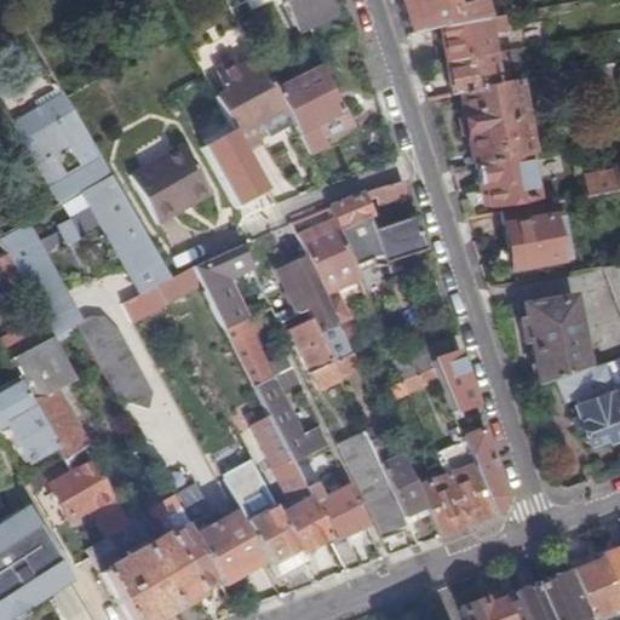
[(280,0),(293,26),(333,6),(329,0),(280,0)]
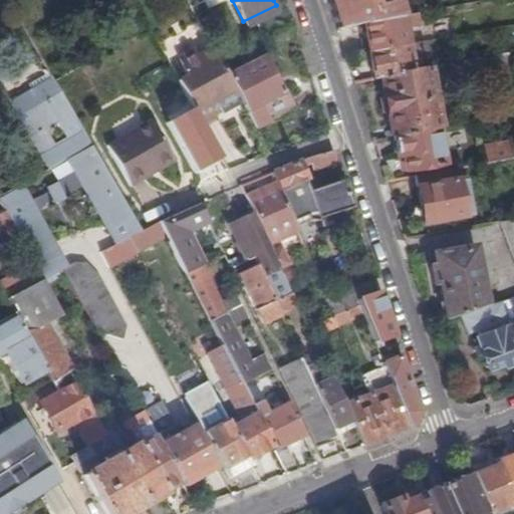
[(326,0),(335,27),(363,22),(401,15),(396,0),(393,0),(370,8),(367,0),(326,0)]
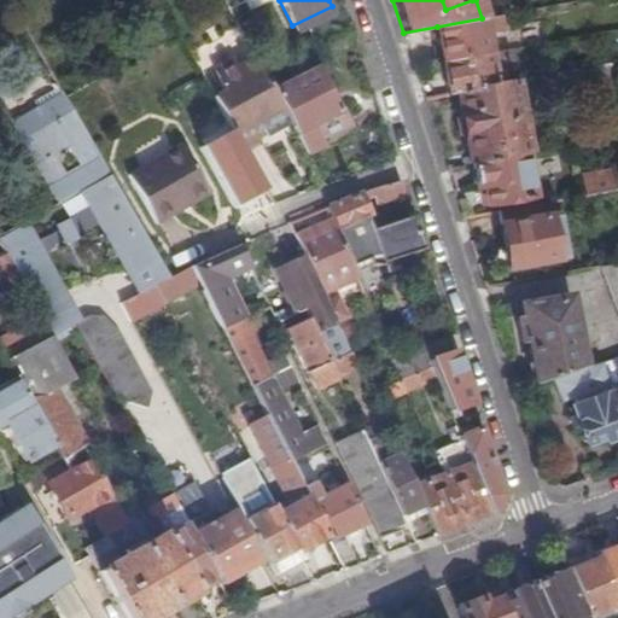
[(436,60),(443,59),(443,62),(502,51),(501,44),(487,46),(485,34),(502,31),(500,15),(482,18),(437,27),(439,44),(433,45),(436,60)]
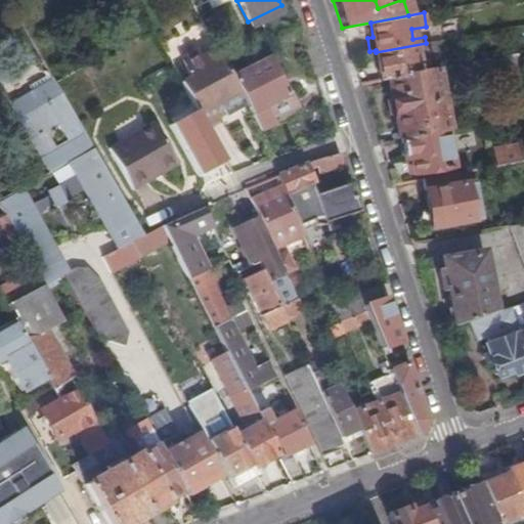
[(376,52),(379,69),(357,73),(360,85),(389,79),(420,73),(417,60),(429,58),(426,43),(376,52)]
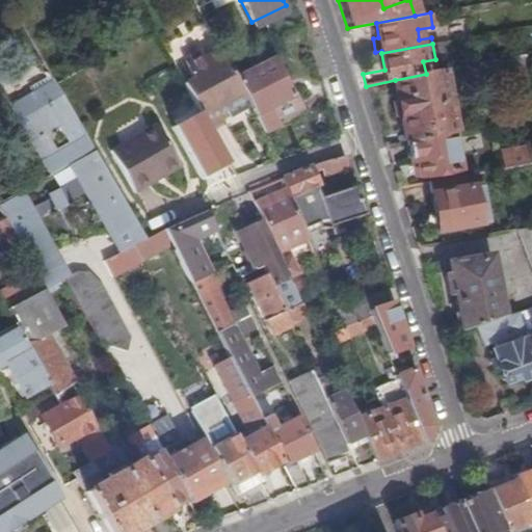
[(192,77),(183,82),(207,127),(221,120),(217,110),(222,107),(228,115),(248,105),(234,77),(219,48),(205,56),(202,50),(183,59),(192,77)]
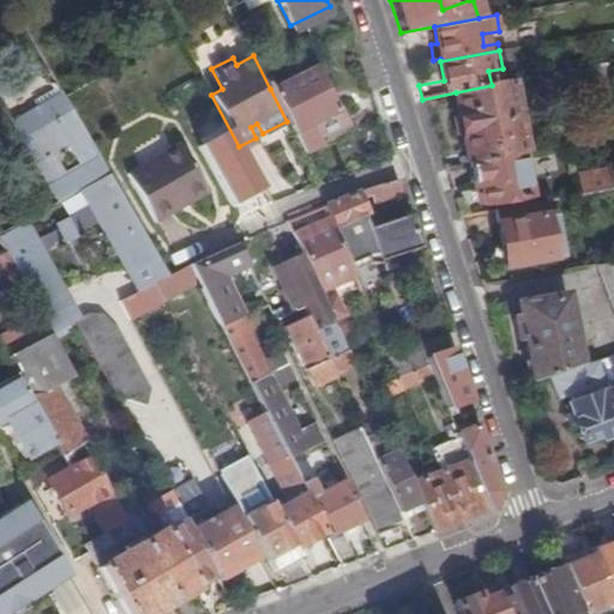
[(607,61),(597,64),(605,97),(613,95),(607,61)]
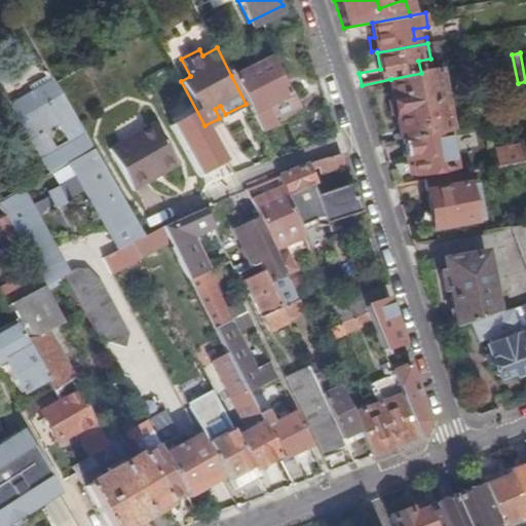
[(512,54),(478,62),(483,88),(483,89),(518,83),(512,54)]
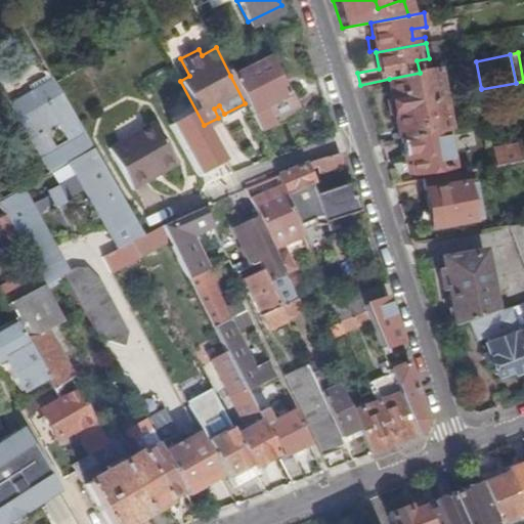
[(268,56),(230,76),(245,103),(252,117),(259,131),(270,125),(263,107),(288,95),(268,56)]
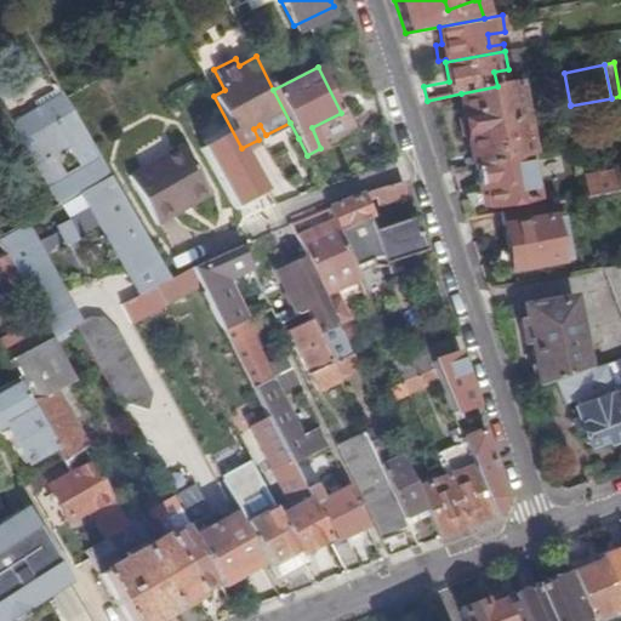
[(552,92),(554,107),(570,104),(564,73),(540,78),(542,95),(552,92)]
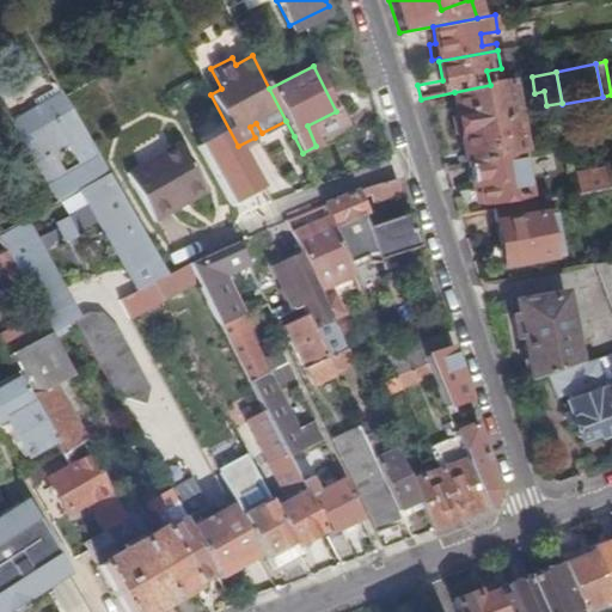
[(459,135),(461,136),(466,163),(520,153),(524,153),(510,81),(490,85),(454,92),(458,114),(456,114),(453,117),(456,133),(459,135)]
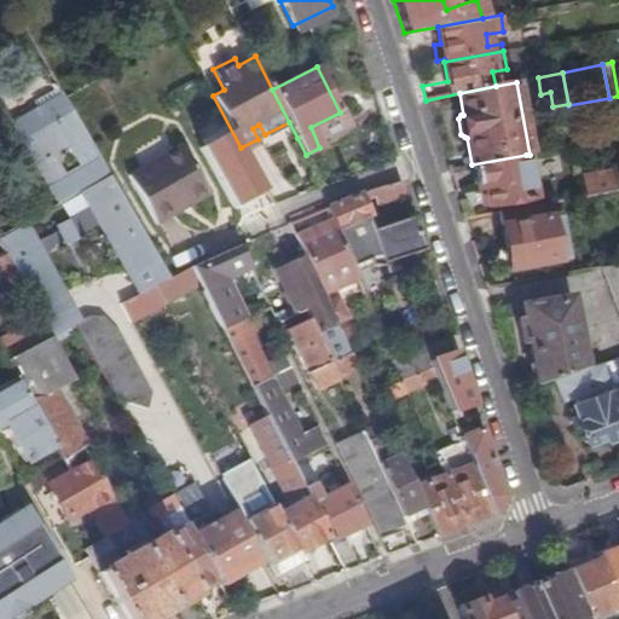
[(76,90),(64,94),(75,114),(80,122),(92,115),(76,90)]
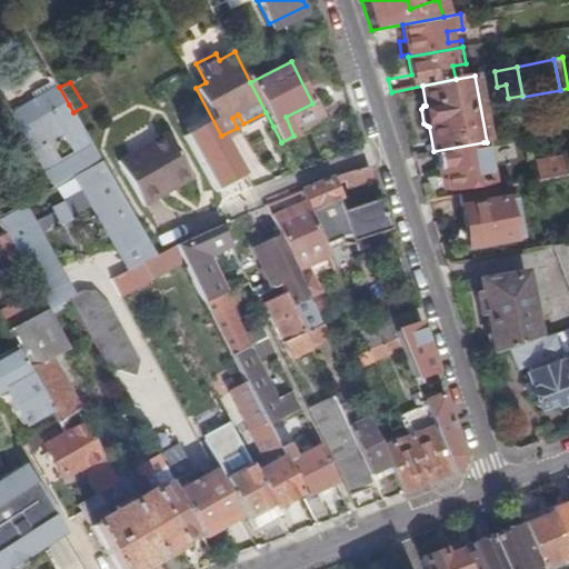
[(11,113),(45,172),(53,189),(75,177),(102,161),(87,135),(75,141),(58,111),(69,105),(59,87),(59,86),(11,113)]
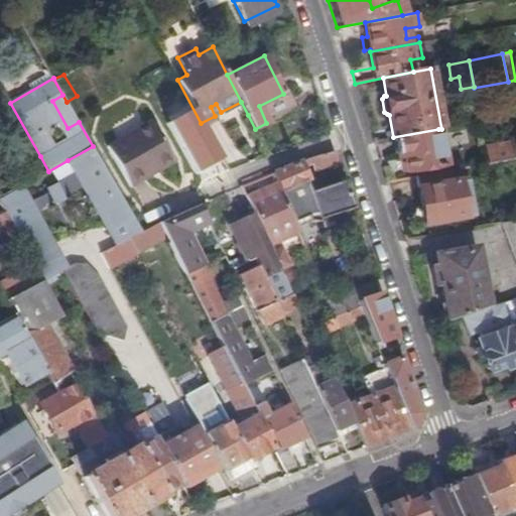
[(283,94),(259,106),(266,123),(290,110),(283,94)]
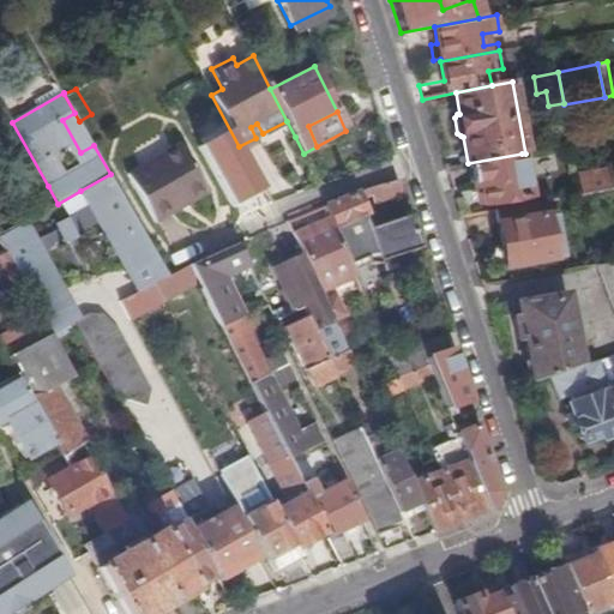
[(74,113),(62,120),(80,152),(94,145),(89,138),(79,121),(74,113)]
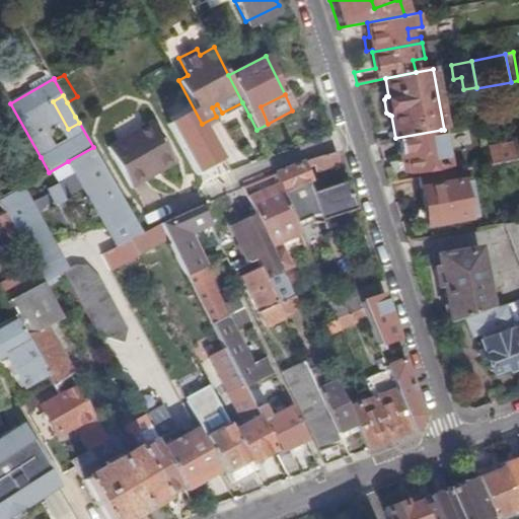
[(174,163),(152,123),(108,148),(132,189),(174,163)]
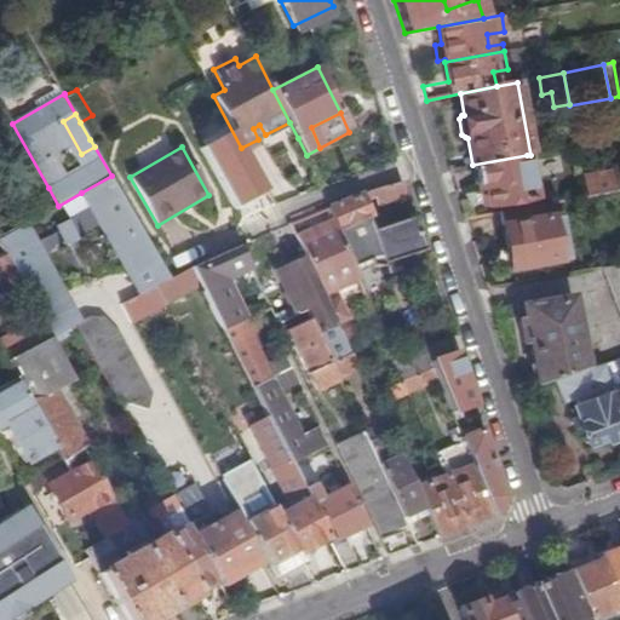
[(488,206),(534,199),(527,155),(472,165),(476,189),(484,188),(488,206)]
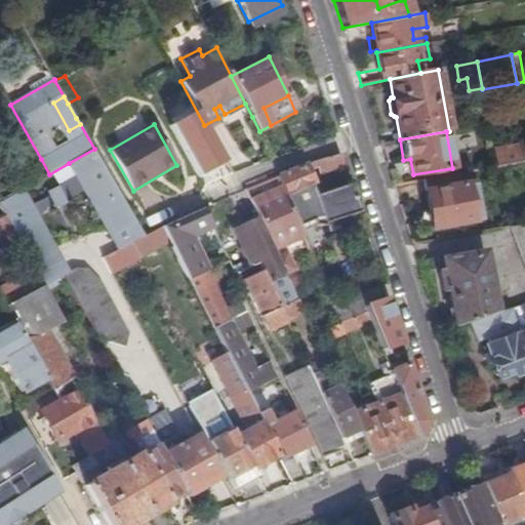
[(524,142),(493,149),(496,166),(524,161),(524,142)]
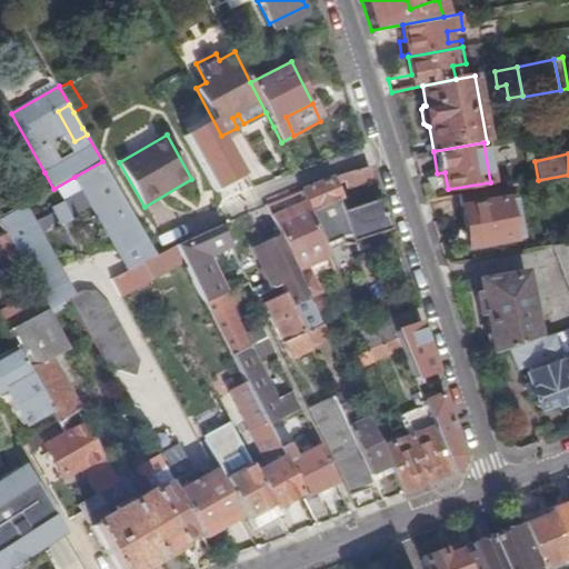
[(102,161),(75,177),(127,269),(142,262),(155,256),(102,161)]
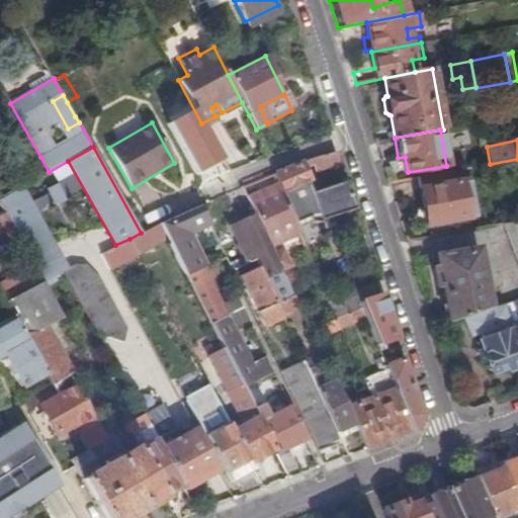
[(305,168),(312,166),(314,171),(339,163),(335,151),(312,158),(310,159),(278,172),(272,174),(276,184),(280,192),(295,229),(310,224),(320,224),(319,221),(353,208),(345,181),(310,192),(307,181),(309,179),(305,168)]
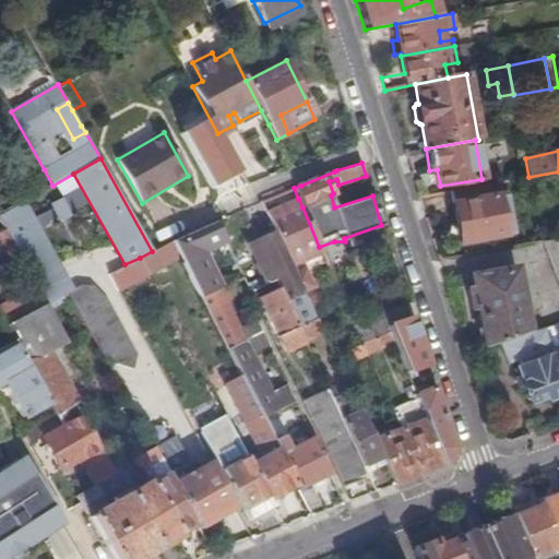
[(0,199),(0,215),(25,201),(46,189),(43,182),(10,201),(7,195),(0,199)]
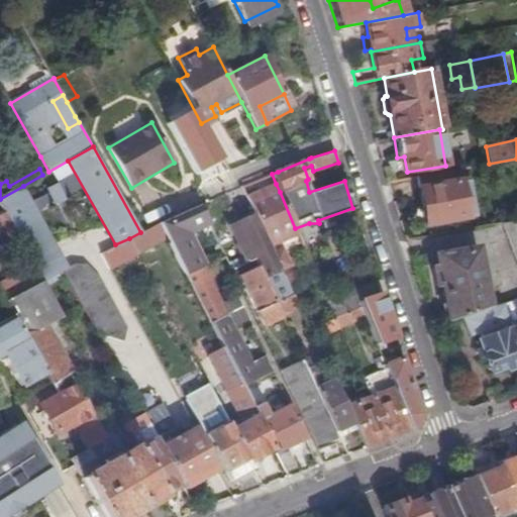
[(457,170),(416,177),(418,188),(459,181),(457,170)]
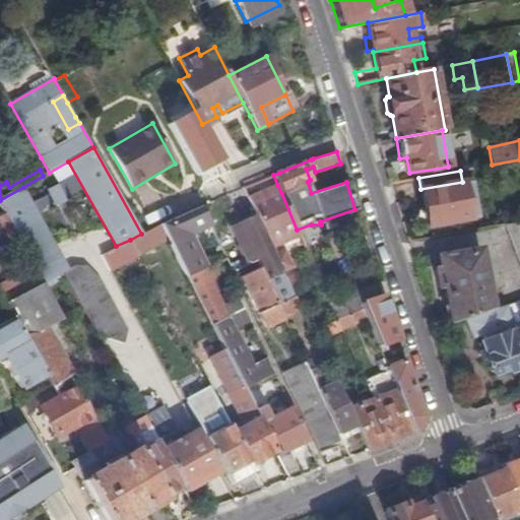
[(462,182),(420,189),(425,212),(430,211),(432,225),(468,218),(462,182)]
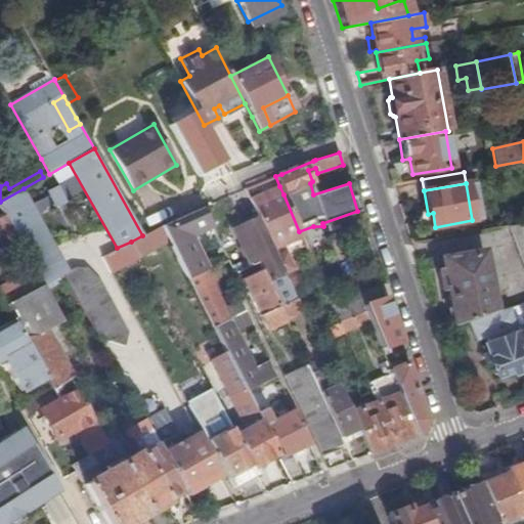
[(284,194),(279,186),(249,200),(253,208),(284,194)]
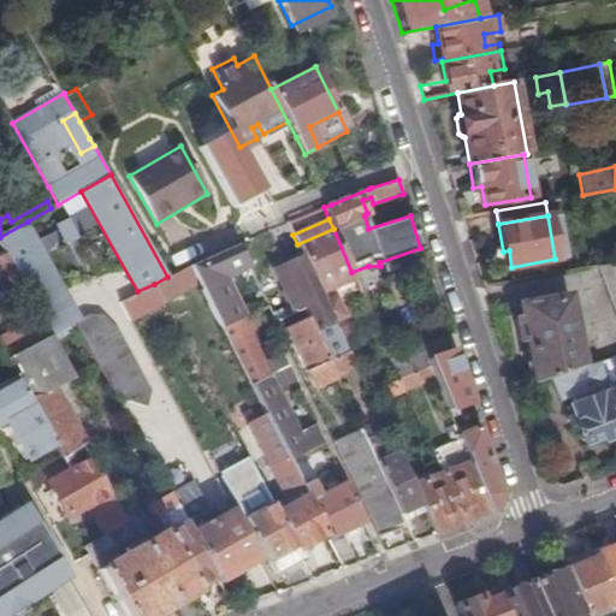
[(28,221),(0,237),(0,242),(6,253),(25,289),(40,315),(52,336),(53,336),(76,324),(81,320),(28,221)]
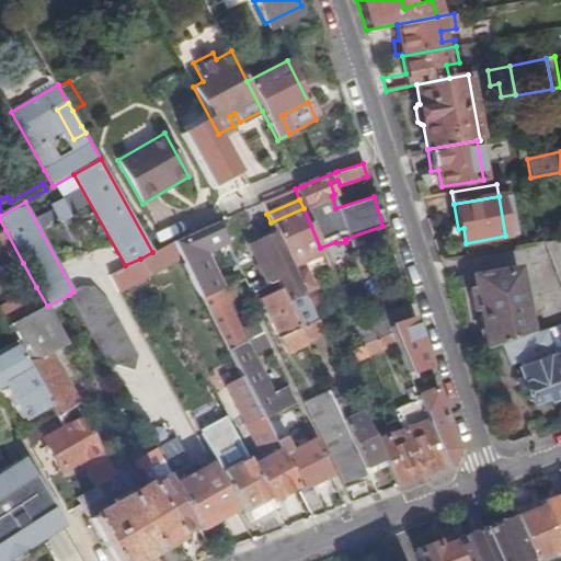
[(271,222),(276,233),(288,259),(301,252),(305,261),(323,253),(320,248),(304,208),(271,222)]
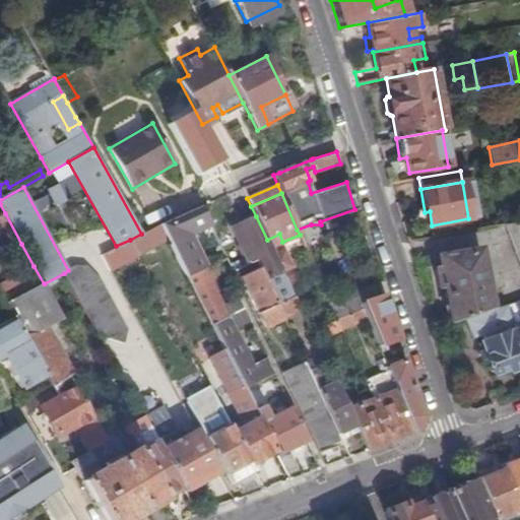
[(201,206),(159,224),(178,261),(195,252),(187,235),(210,224),(201,206)]
